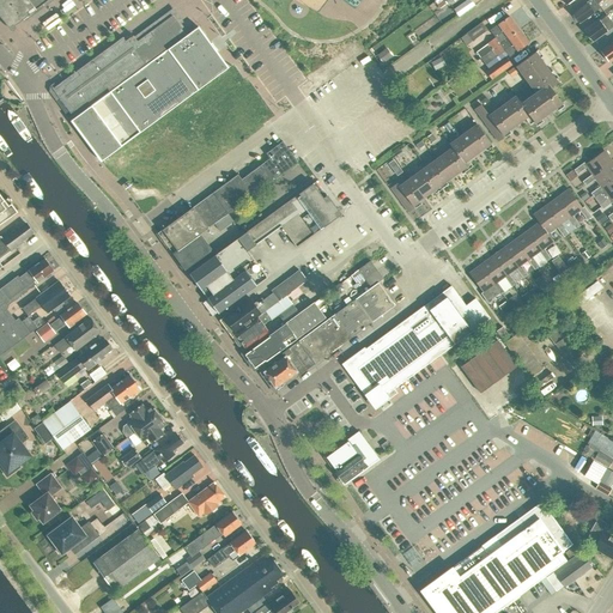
[(0,0),(0,16),(10,29),(10,30),(11,30),(12,30),(13,30),(14,30),(14,29),(16,29),(16,28),(16,26),(14,25),(49,0),(0,0)]
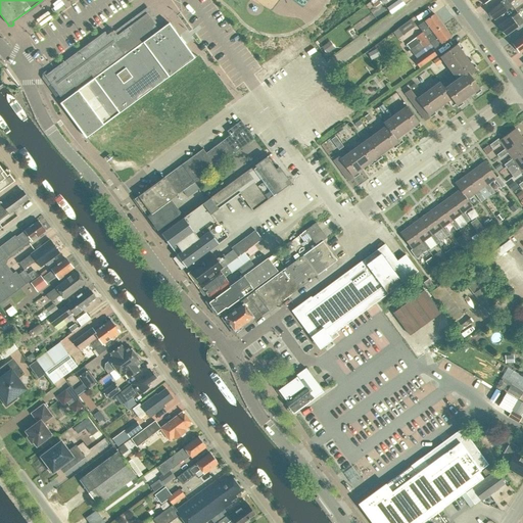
[(504,0),(488,11),(494,20),(513,7),(510,3),(514,0),(504,0)]
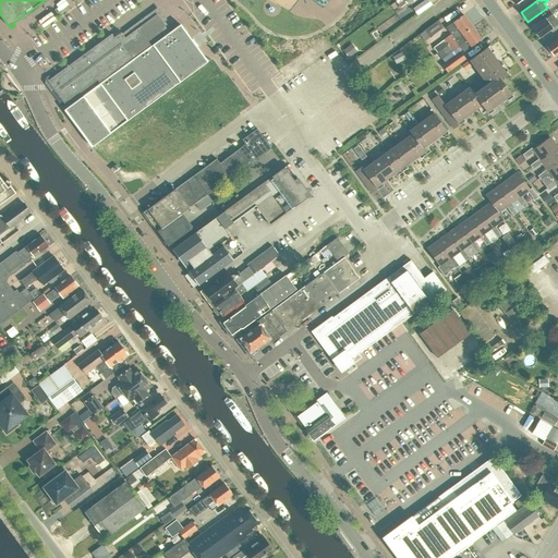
[(423,1),(413,9),(417,15),(428,8),(423,1)]
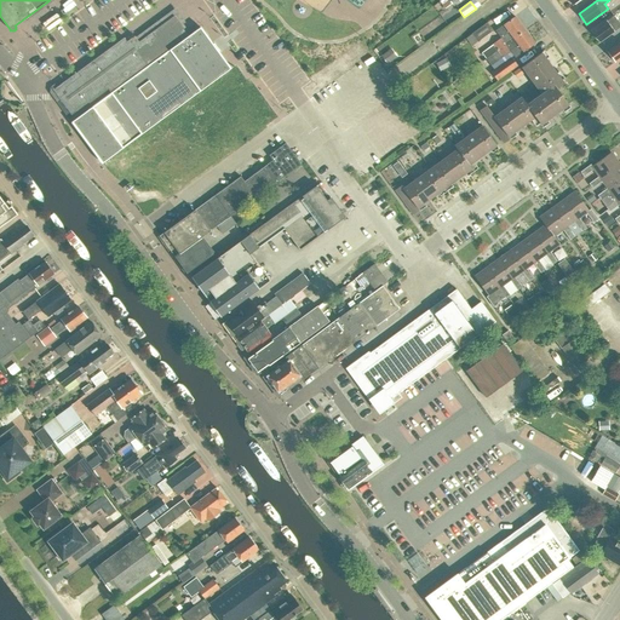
[(125,38),(52,90),(72,116),(108,90),(110,92),(188,35),(173,16),(139,41),(135,35),(127,41),(125,38)]
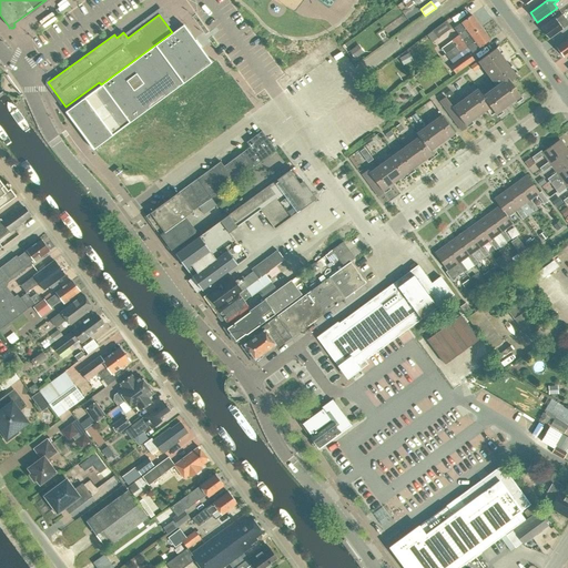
[(452,41),(440,49),(445,53),(455,46),(480,27),(472,14),(462,22),(454,28),(459,34),(450,40),(452,41)]
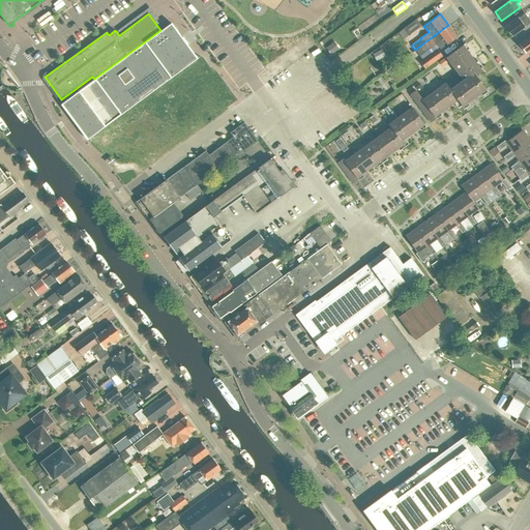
[(512,36),(529,23),(529,21),(525,15),(506,28),(512,36)]
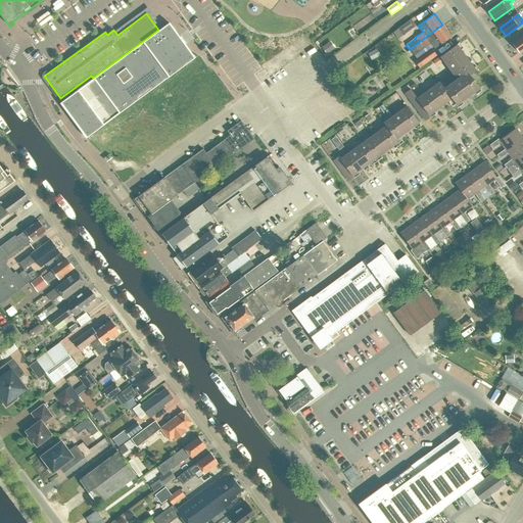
[(416,26),(411,18),(397,29),(402,35),(416,26)]
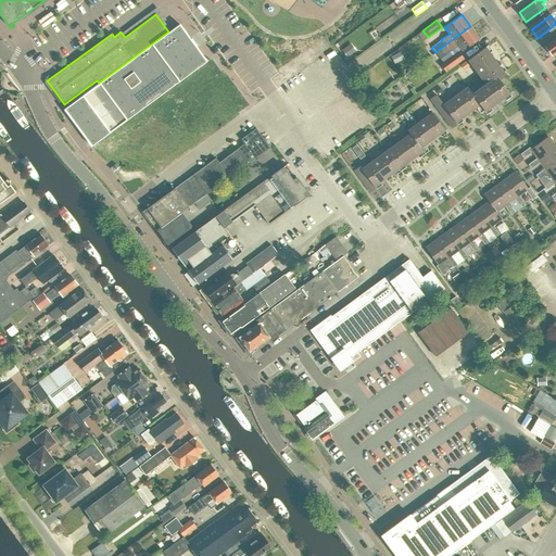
[(92,146),(206,62),(205,60),(200,53),(200,52),(196,47),(196,46),(191,40),(179,25),(171,32),(169,33),(99,84),(67,106),(65,109),(64,110),(91,147),(92,146)]
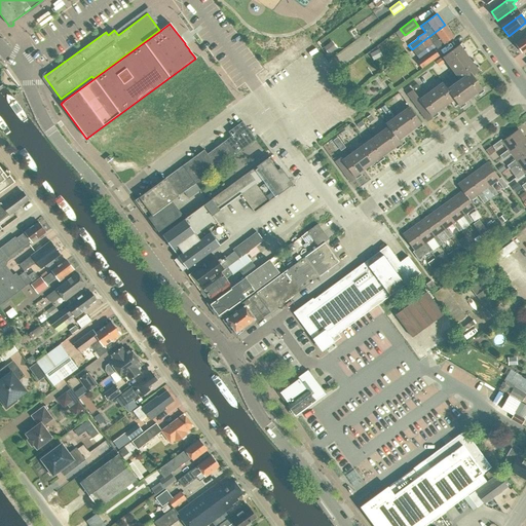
[(445,25),(421,42),(425,47),(433,42),(438,48),(445,43),(445,44),(454,37),(445,25)]
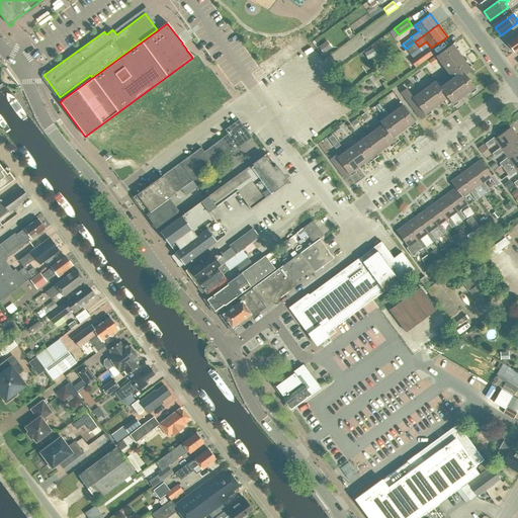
[(517,33),(517,34),(517,36),(508,45),(514,53),(517,49),(517,33)]
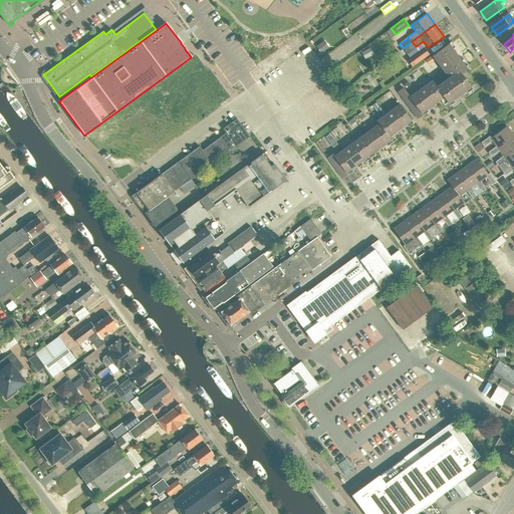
[(322,42),(316,46),(321,52),(326,48),(322,42)]
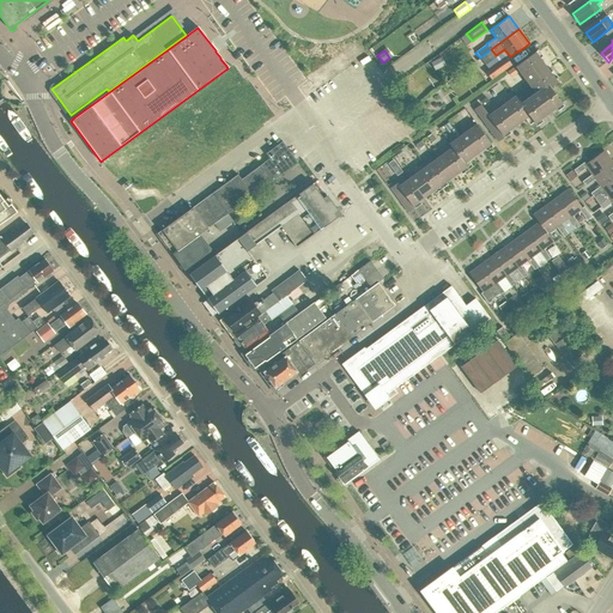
[(535,92),(547,84),(552,89),(558,84),(556,79),(535,52),(516,66),(535,92)]
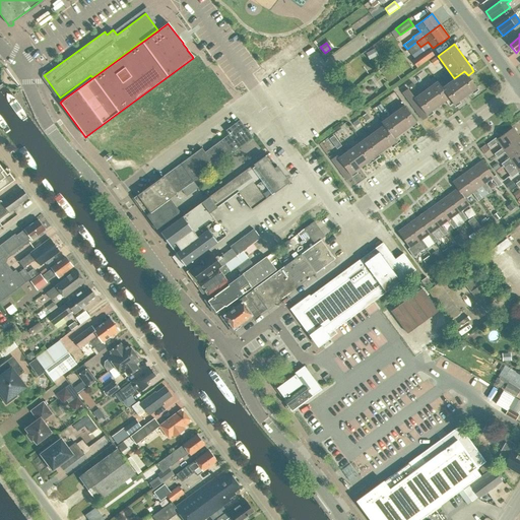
[(412,61),(417,67),(434,55),(429,48),(412,61)]
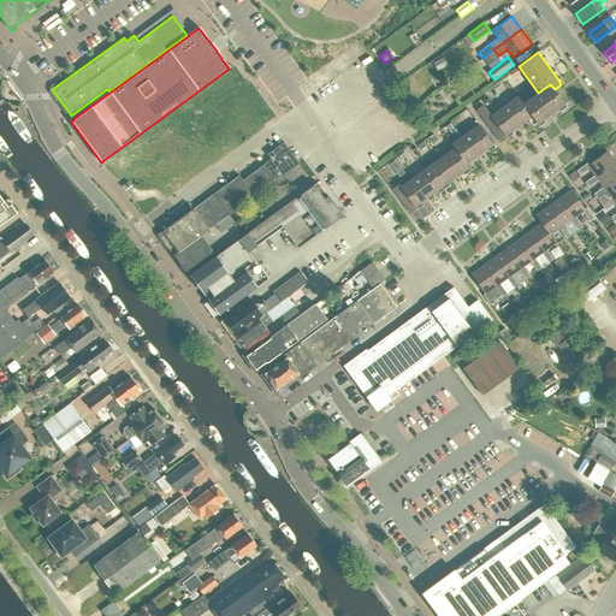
[(444,67),(440,59),(433,64),(437,71),(444,67)]
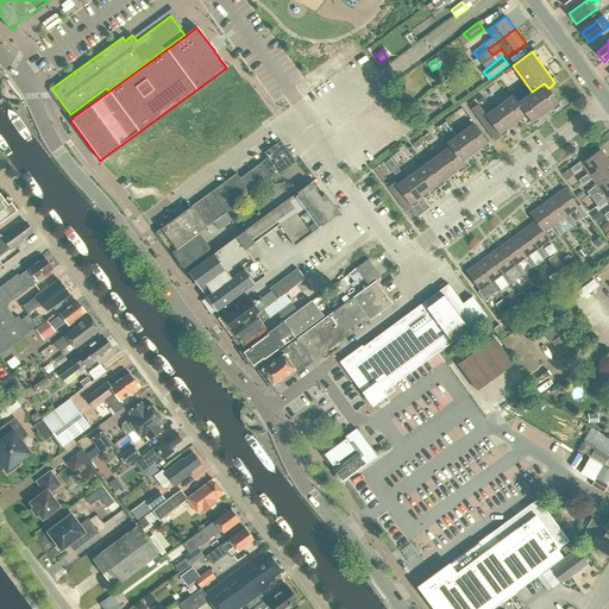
[(508,77),(514,73),(510,68),(504,71),(508,77)]
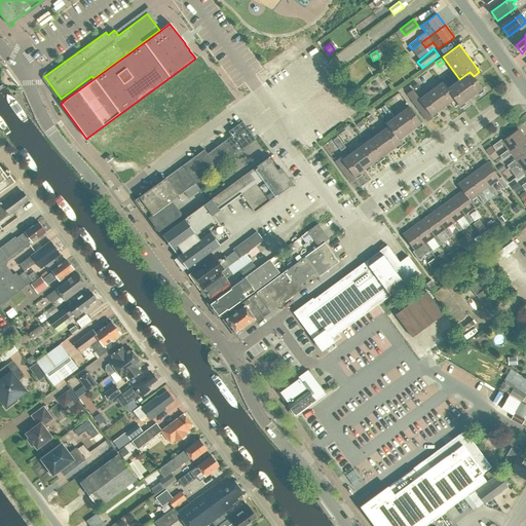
[(470,72),(459,79),(447,88),(454,99),(454,100),(458,106),(482,88),(474,76),(470,72)]
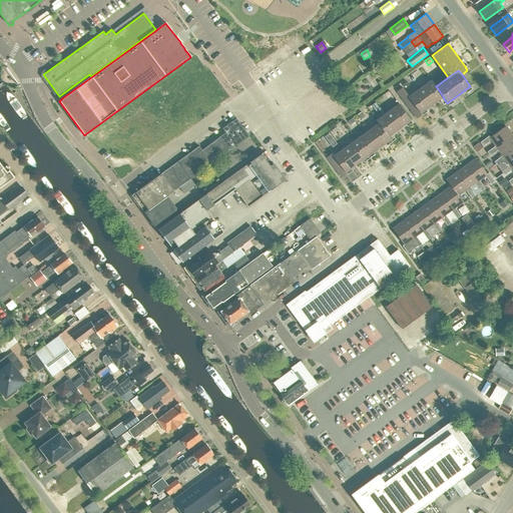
[(185,91),(189,89),(191,93),(201,89),(195,75),(181,81),(185,91)]
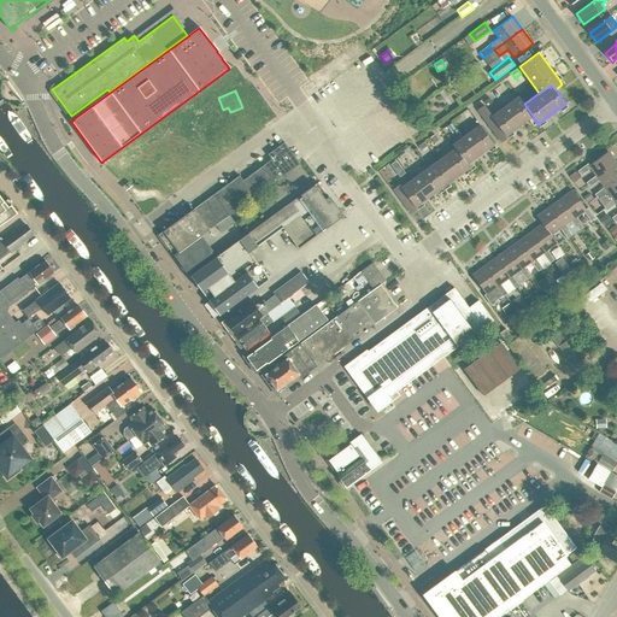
[(533,116),(519,97),(492,116),(493,117),(495,122),(499,125),(501,130),(504,134),(505,136),(533,117),(533,116)]
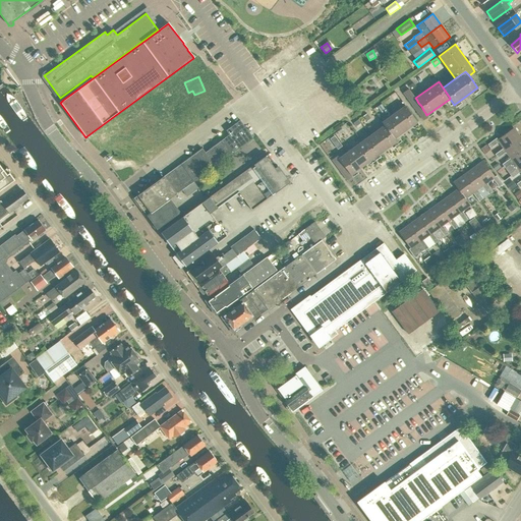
[(395,103),(401,99),(397,93),(391,97),(395,103)]
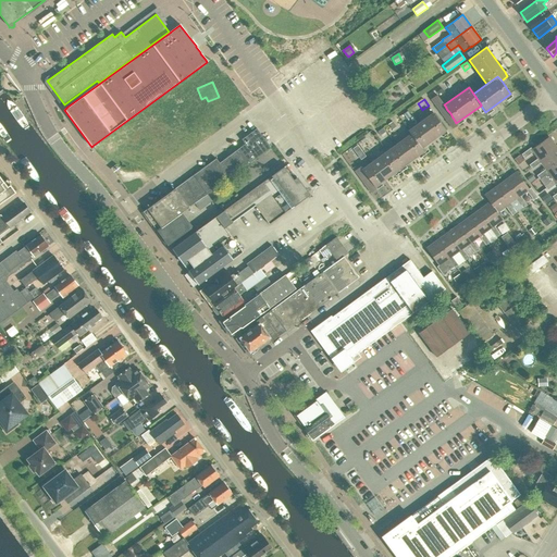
[(410,130),(412,133),(422,147),(447,130),(434,112),(410,130)]
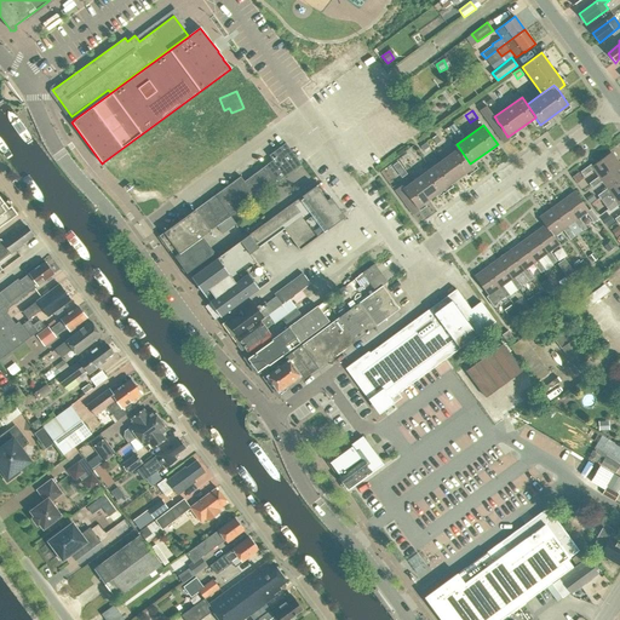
[(241,176),(160,236),(176,257),(202,237),(217,227),(231,216),(302,164),(286,143),(269,155),(273,160),(245,181),(241,176)]
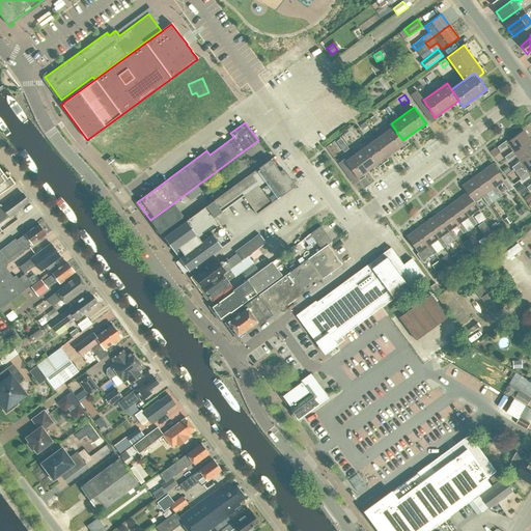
[(402,140),(393,127),(369,144),(382,161),(404,143),(402,140)]
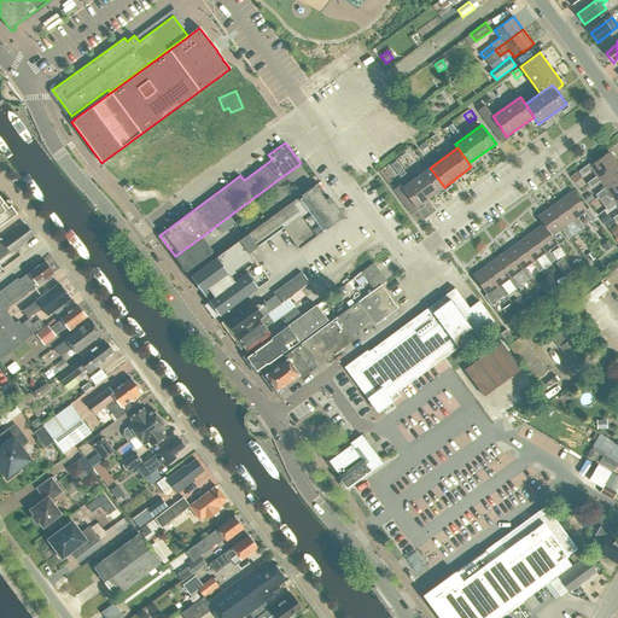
[(598,178),(617,163),(608,151),(590,165),(589,163),(578,172),(582,175),(592,168),(596,175),(598,178)]
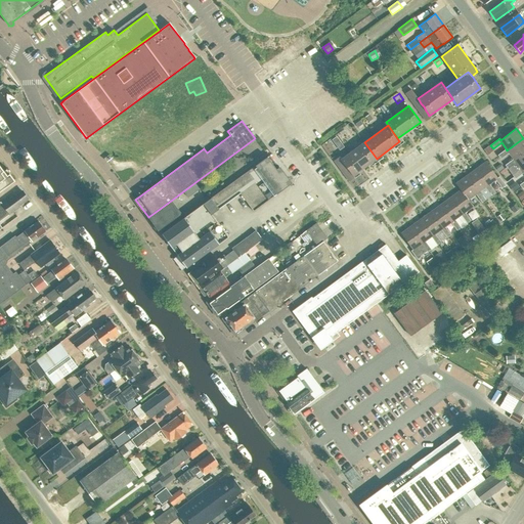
[(337,135),(332,139),(336,143),(341,140),(337,135)]
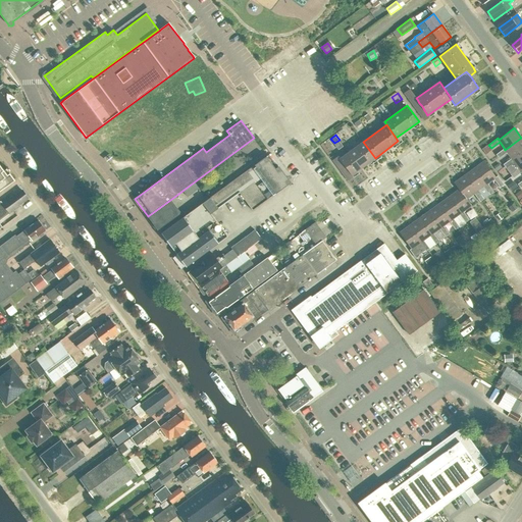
[(521,152),(521,138),(505,150),(504,148),(496,154),(499,158),(507,152),(511,158),(512,160),(521,152)]
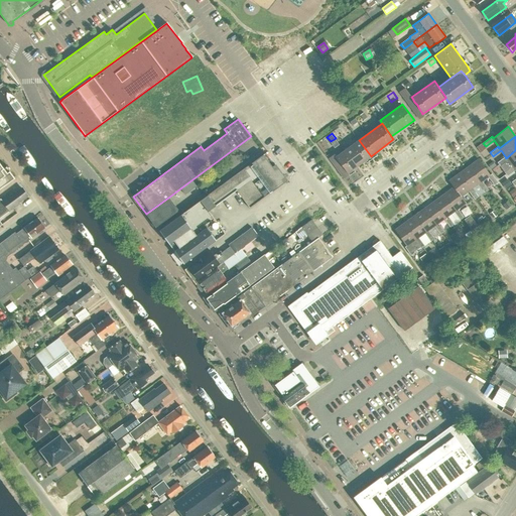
[(347,171),(348,173),(371,156),(359,140),(336,156),(337,157),(339,161),(342,164),(344,167),(347,171)]
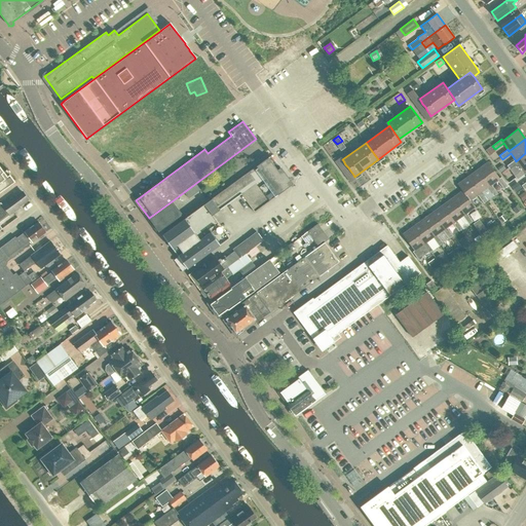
[(490,147),(485,150),(489,155),(494,151),(490,147)]
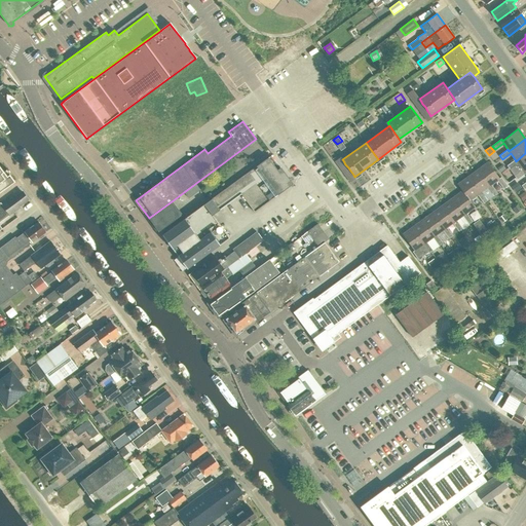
[(523,172),(525,168),(525,153),(516,161),(515,159),(506,165),(509,167),(510,170),(518,163),(522,170),(523,172)]
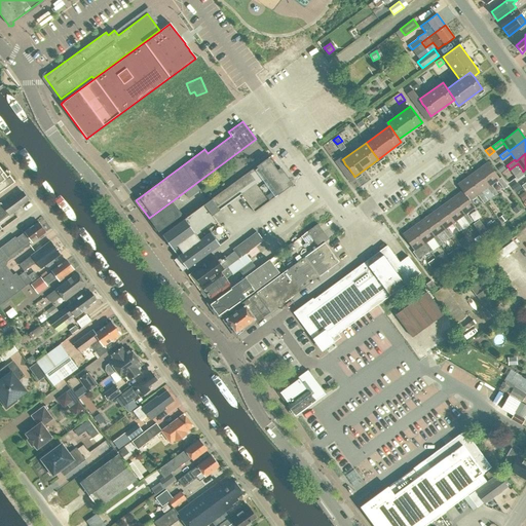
[(254,213),(292,185),(270,156),(162,235),(187,269),(229,238),(213,215),(241,194),(254,213)]
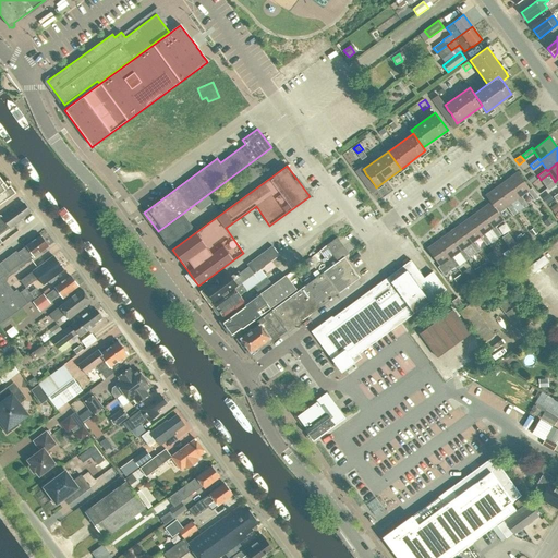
[(530,189),(518,172),(507,180),(520,197),(521,196),(528,192),(534,199),(538,197),(531,187),(530,189)]
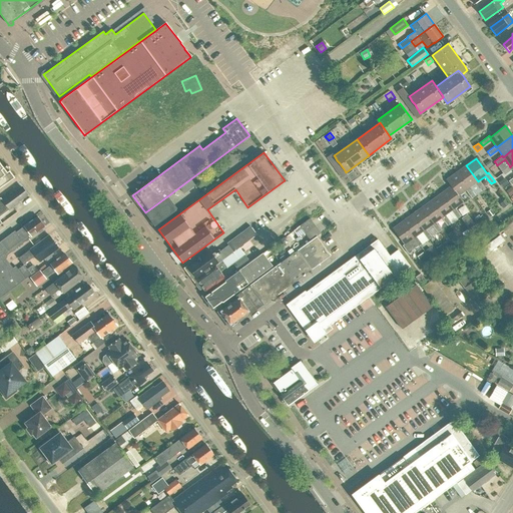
[(0,187),(15,177),(10,171),(9,170),(7,172),(4,168),(0,162),(0,187)]
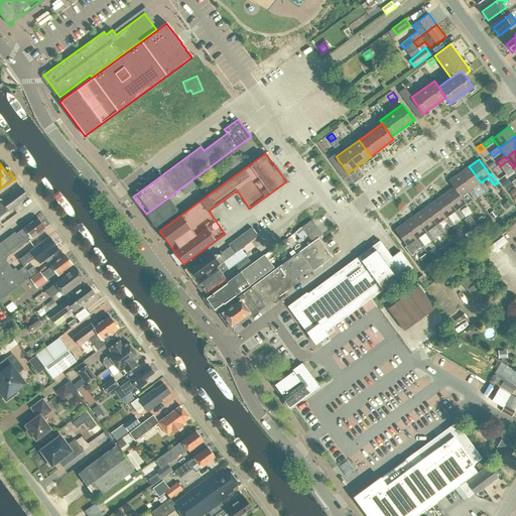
[(515,165),(513,168),(512,166),(504,172),(507,175),(515,170),(515,171),(515,165)]
